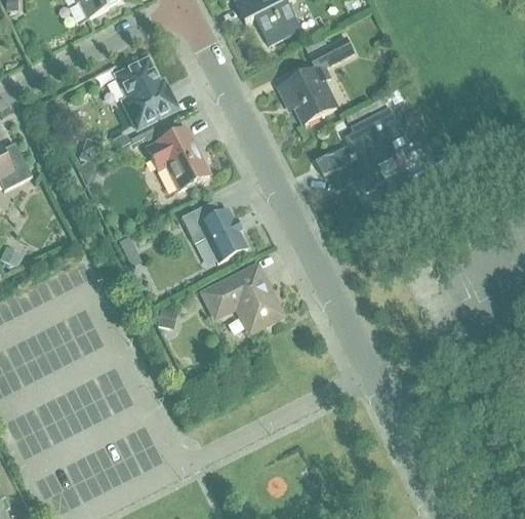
[(74,0),(76,3),(79,1),(87,17),(108,6),(107,4),(116,0),(74,0)]
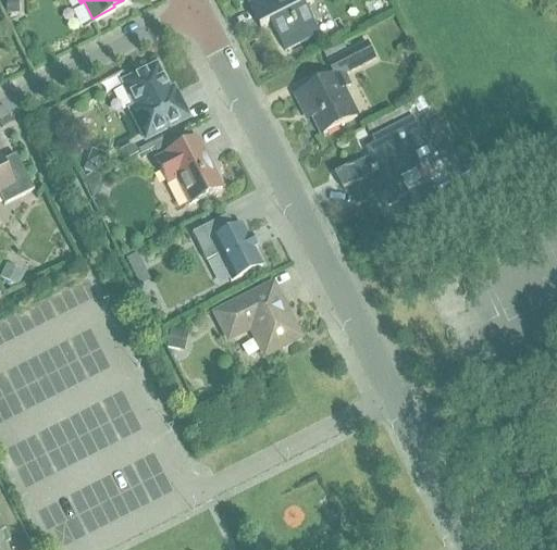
[(271,19),(286,47),(320,29),(306,1),(308,0),(251,0),(249,1),(261,24),(271,19)]
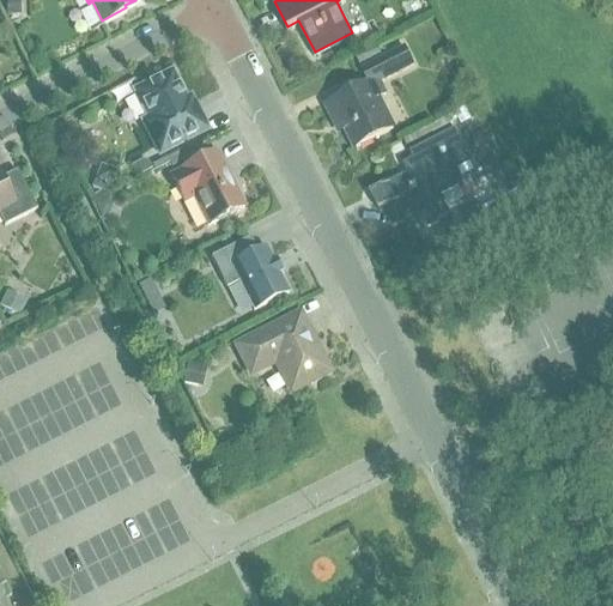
[(381,77),(413,60),(404,42),(362,64),(369,78),(325,101),(334,119),(341,115),(356,143),(394,123),(378,92),(387,89),(381,77)]
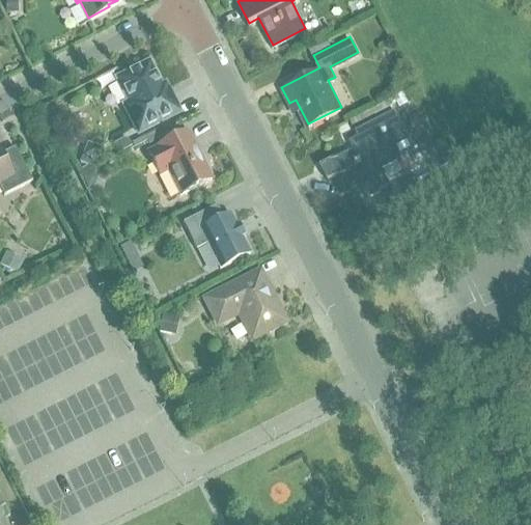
[(123,102),(138,130),(178,109),(170,92),(167,94),(148,58),(116,75),(129,99),(123,102)]
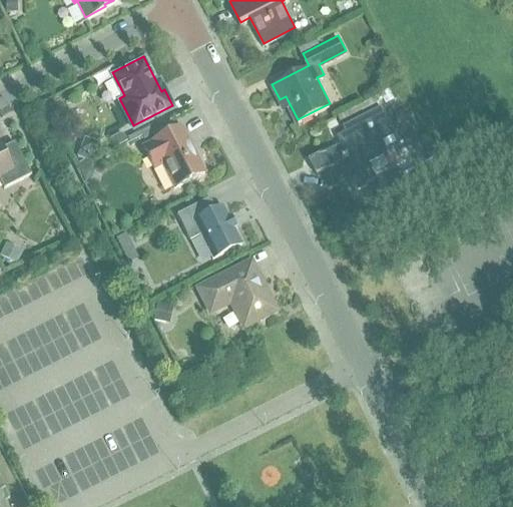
[(309,157),(317,171),(324,168),(330,179),(347,171),(355,188),(377,177),(368,160),(388,149),(382,137),(395,131),(381,103),(343,123),(350,136),(309,157)]
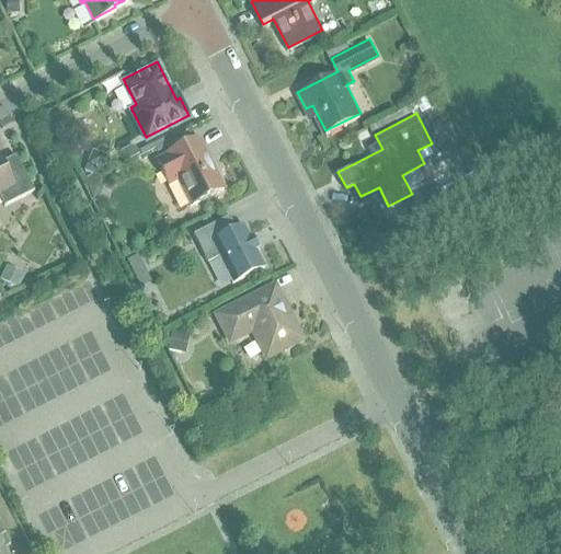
[(176,176),(190,202),(222,185),(207,153),(208,153),(198,134),(156,156),(169,181),(176,176)]
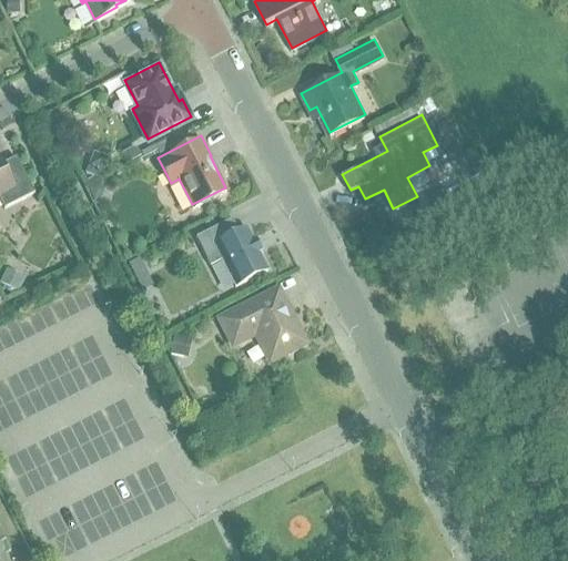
[(0,196),(3,204),(33,189),(16,153),(1,161),(0,159),(0,196)]
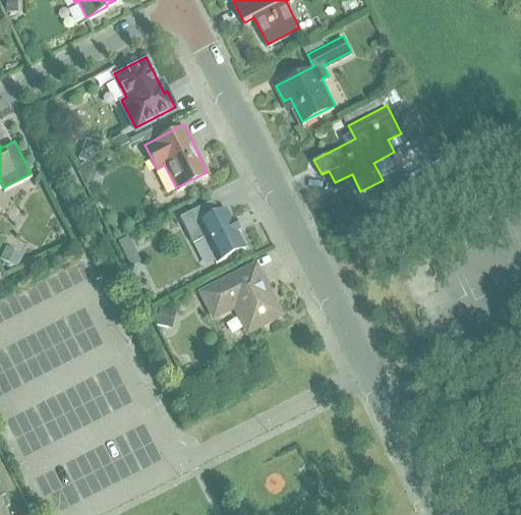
[(203,235),(216,260),(245,244),(226,206),(219,210),(212,197),(179,214),(192,240),(203,235)]
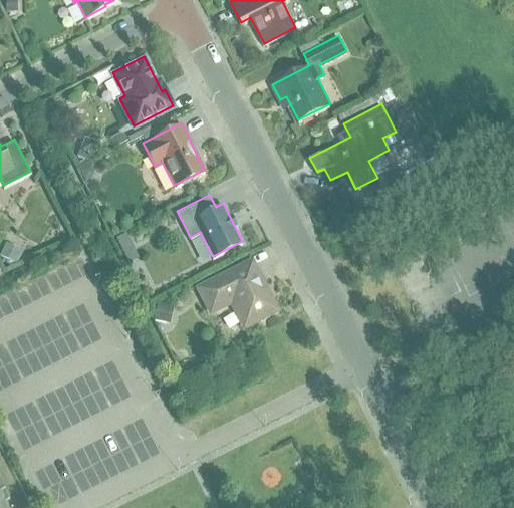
[(275,307),(251,259),(199,285),(211,309),(231,298),(244,323),(275,307)]
